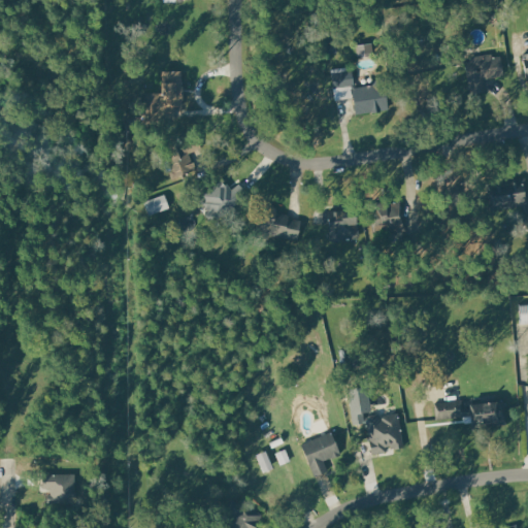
[(488,93),(485,78),(504,75),(501,57),(493,58),(493,53),(470,57),(471,61),(465,62),(471,96),(488,93)]
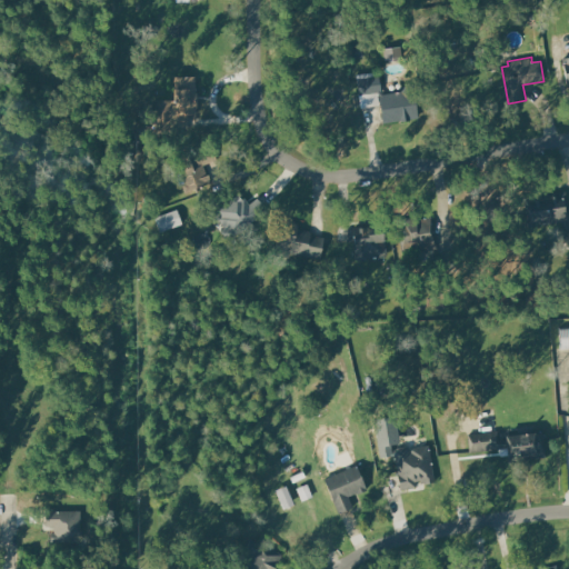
[(360,95),(358,78),(379,75),(381,91),(360,95)]
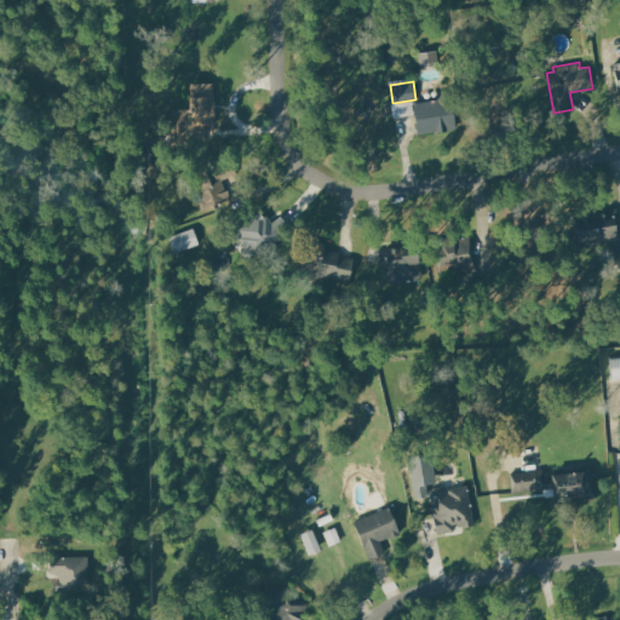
[(190,84),(216,84),(216,125),(191,126),(190,84)]
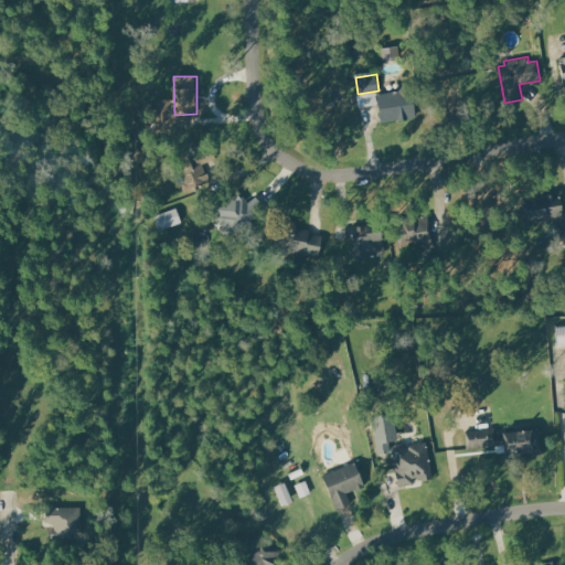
[(417,118),(381,124),(376,94),(401,91),(401,86),(412,84),(417,118)]
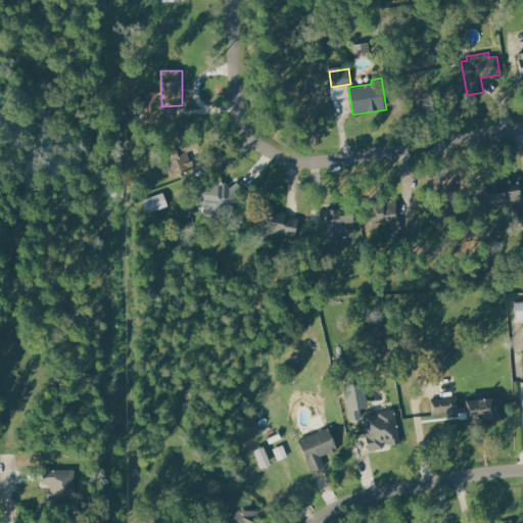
[(171,177),(194,170),(189,152),(201,148),(197,135),(163,146),(172,169),(169,170),(171,177)]
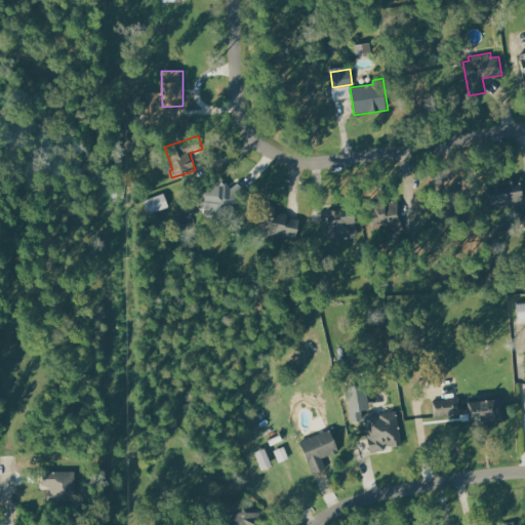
[(485,183),(489,209),(524,202),(524,189),(523,175),(485,183)]
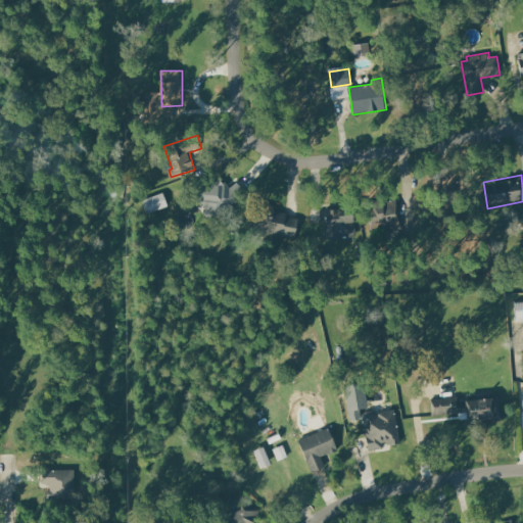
[(398,198),(400,214),(366,220),(364,203),(398,198)]
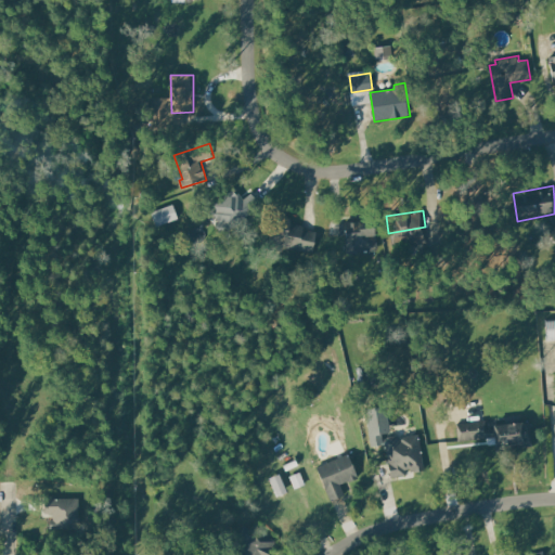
[(274,214),(293,217),(292,222),(306,226),(305,229),(318,231),(313,253),(284,247),(283,252),(267,248),(274,214)]
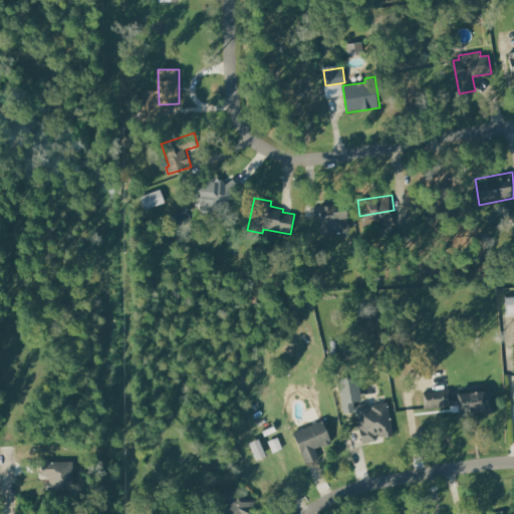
[(345,209),(348,232),(323,235),(321,215),(335,214),(335,210),(345,209)]
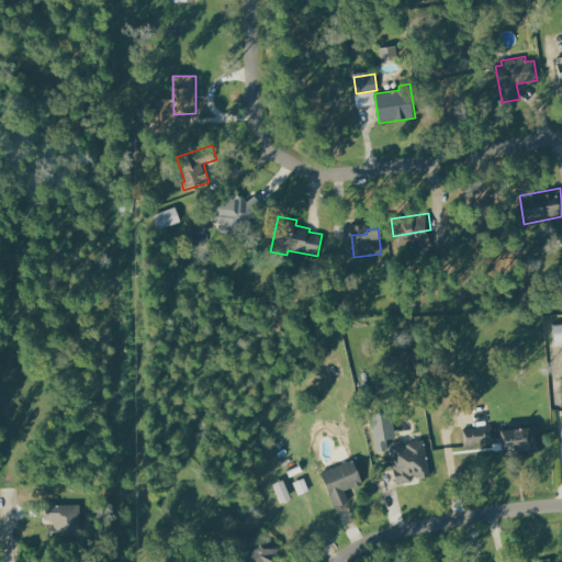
[(395,439),(390,412),(369,416),(375,453),(388,451),(385,440),(395,439)]
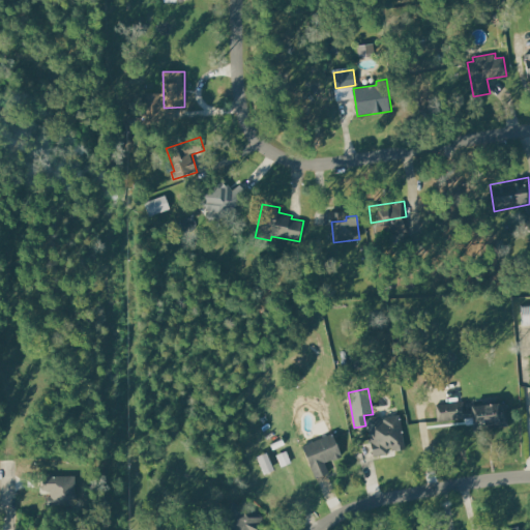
[(505,402),(508,424),(501,425),(500,423),(474,425),(473,416),(438,420),(436,405),(463,402),(464,411),(472,410),(472,406),(505,402)]
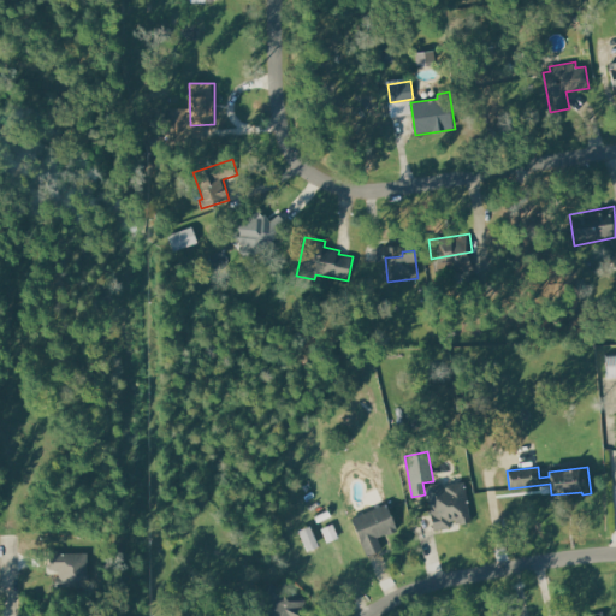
[(434,528),(427,489),(465,481),(473,521),(434,528)]
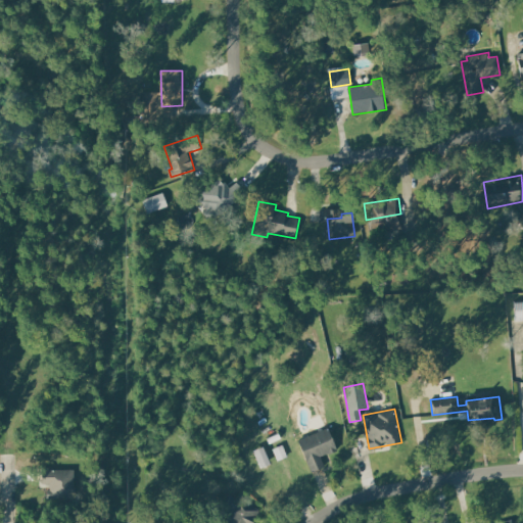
[(336,448),(323,455),(328,465),(313,471),(299,440),(328,428),(336,448)]
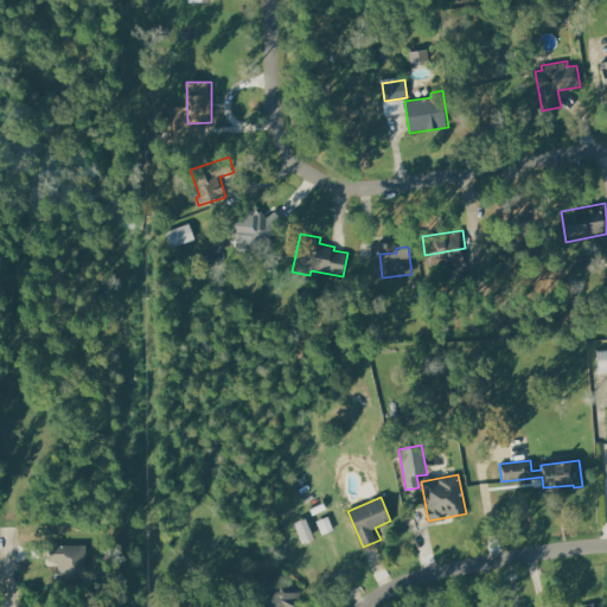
[(327,517),(317,522),(323,535),(333,530),(327,517)]
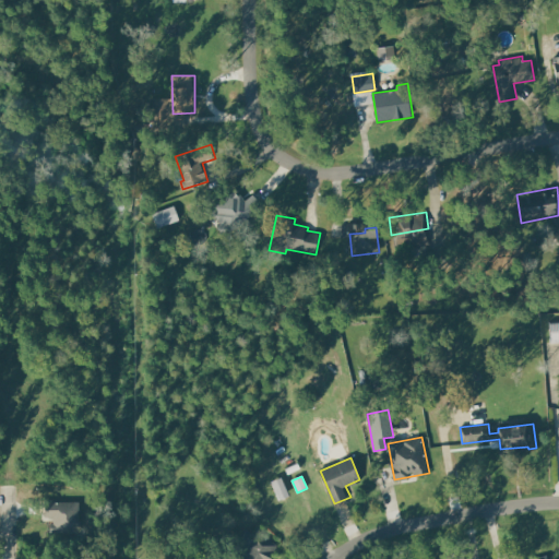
[(281,477),(270,483),(277,500),(289,496),(281,477)]
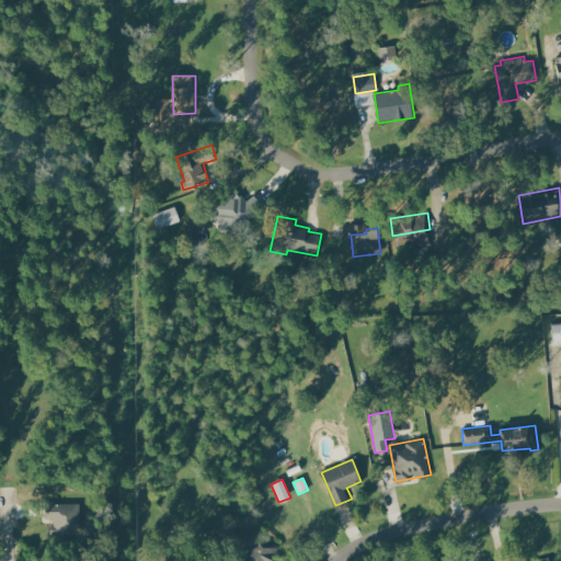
[(80,504),(54,505),(54,512),(44,513),(45,524),(56,524),(56,534),(81,533),(80,504)]
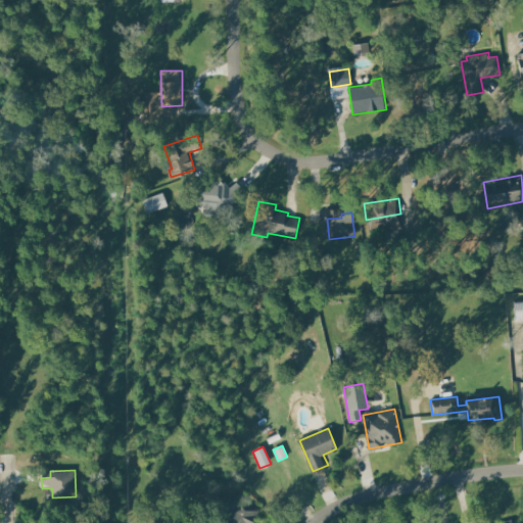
[(254,522),(260,511),(230,495),(225,506),(232,509),(225,522),(254,522)]
